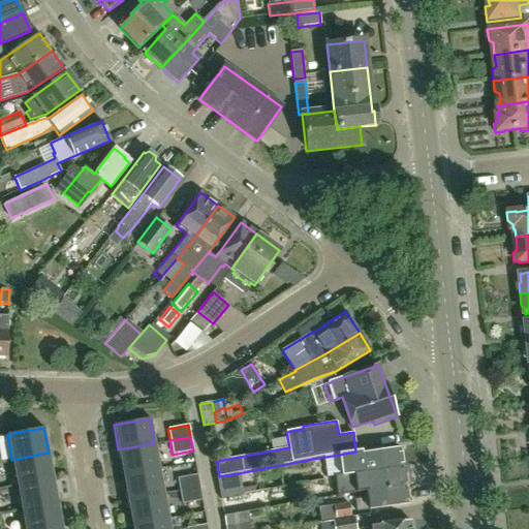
[(118,449),(123,475),(159,468),(154,443),(118,449)]
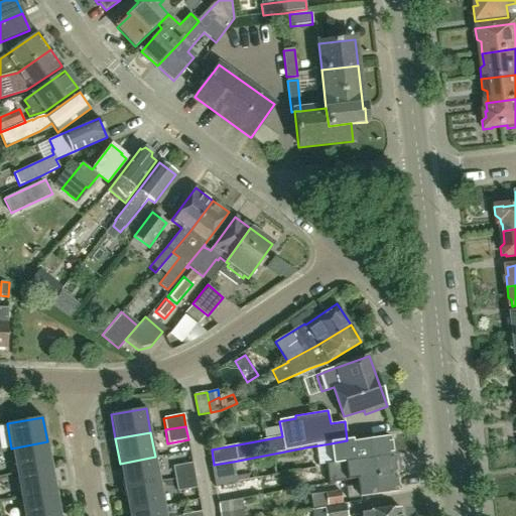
[(353,443),(352,439),(347,440),(331,443),(333,464),(332,465),(338,465),(355,462),(393,456),(390,437),(353,443)]
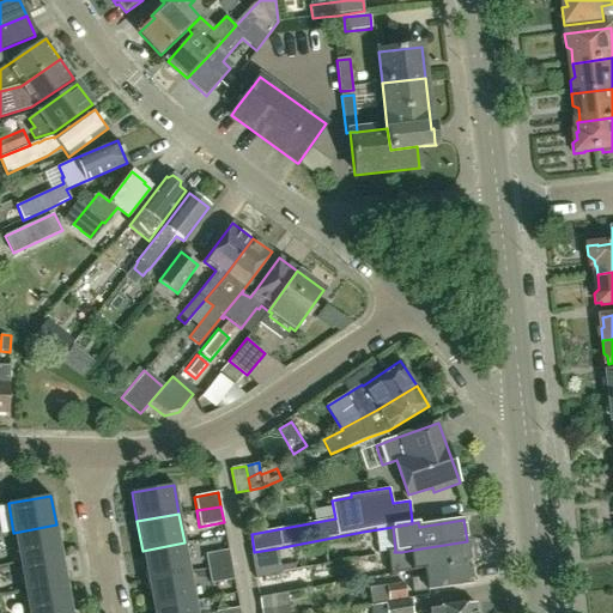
[(19,562),(61,553),(56,525),(13,533),(19,562)]
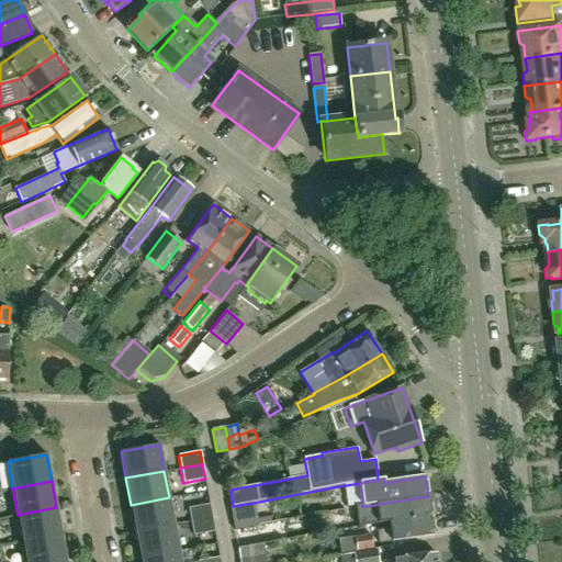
[(428,496),(386,503),(368,506),(369,516),(388,513),(389,521),(430,516),(430,515),(435,515),(434,507),(435,503),(434,499),(433,496),(428,496)]
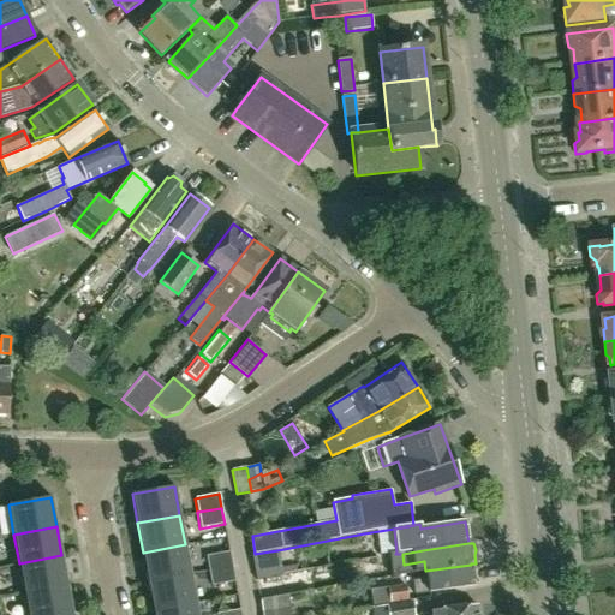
[(185,544),(143,553),(148,581),(190,574),(185,544)]
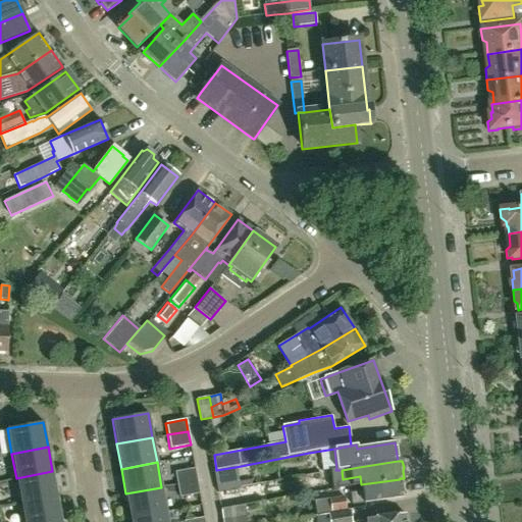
[(236,467),(216,470),(214,470),(217,492),(264,483),(263,483),(239,487),(236,467)]
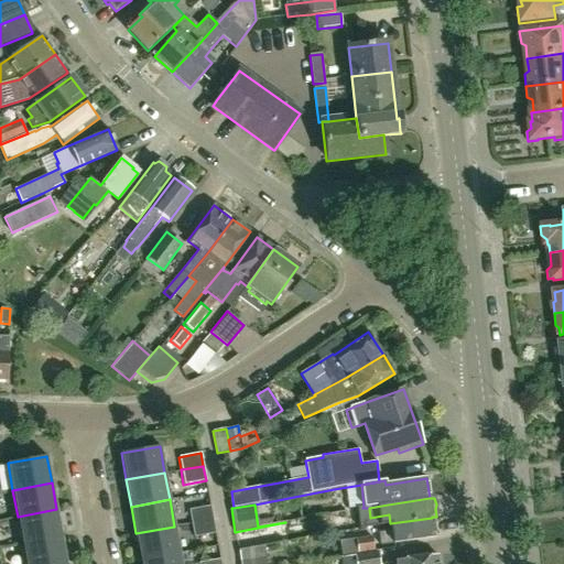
[(188,510),(191,523),(213,519),(210,507),(188,510)]
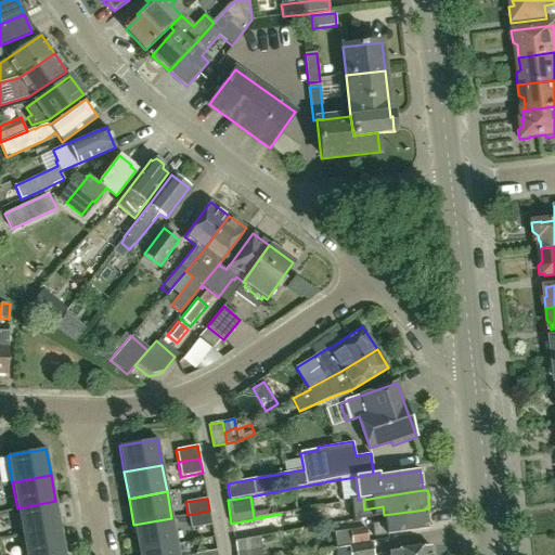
[(17,508),(22,534),(60,528),(55,501),(17,508)]
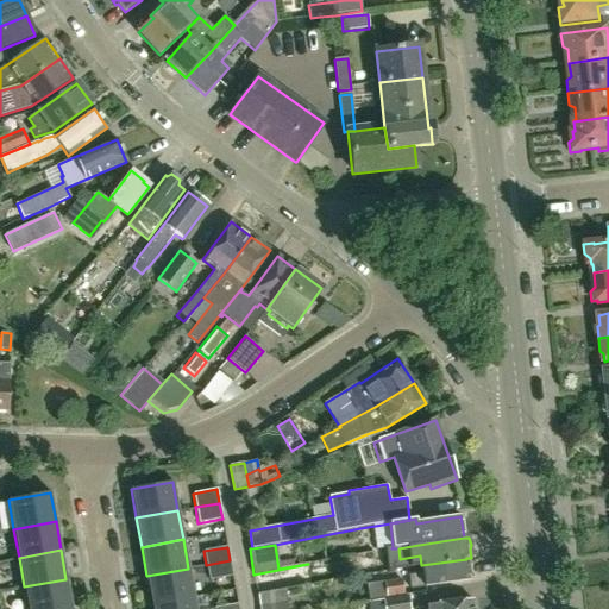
[(470,581),(466,559),(421,565),(422,572),(409,575),(410,589),(470,581)]
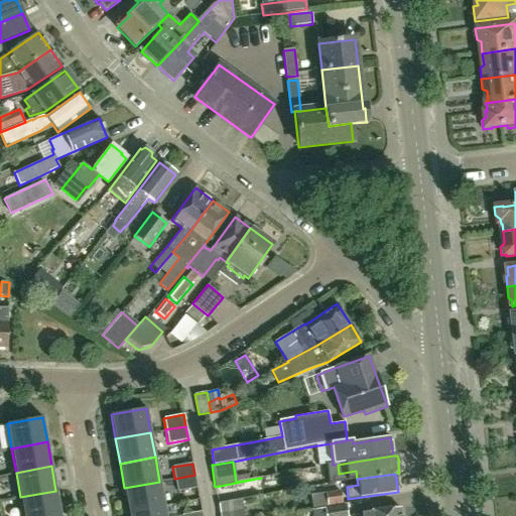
[(198,488),(195,475),(174,479),(177,492),(198,488)]
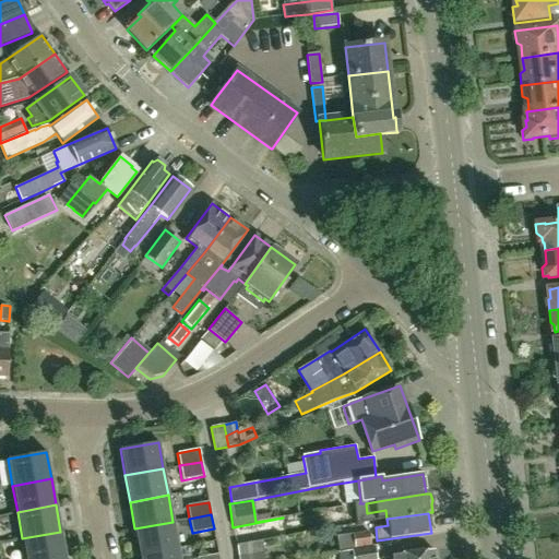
[(134,528),(140,555),(178,548),(173,522),(134,528)]
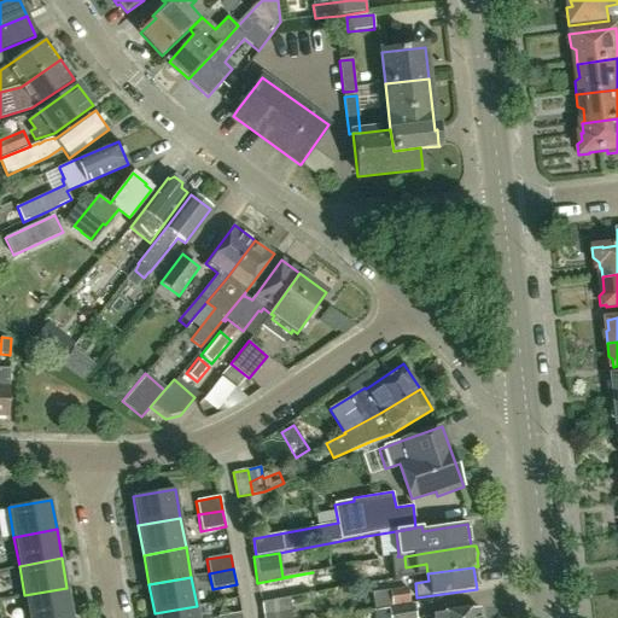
[(392,607),(410,604),(407,587),(389,590),(374,593),(375,596),(373,596),(375,608),(392,606),(392,607)]
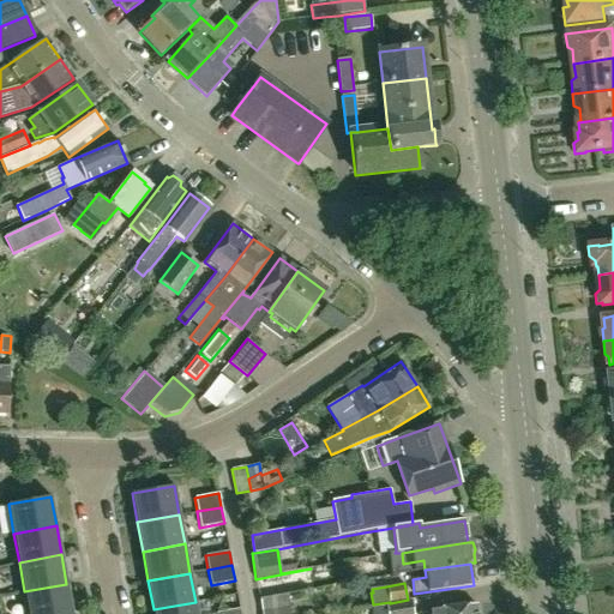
[(28,613),(64,613),(72,613),(66,584),(24,591),(28,613)]
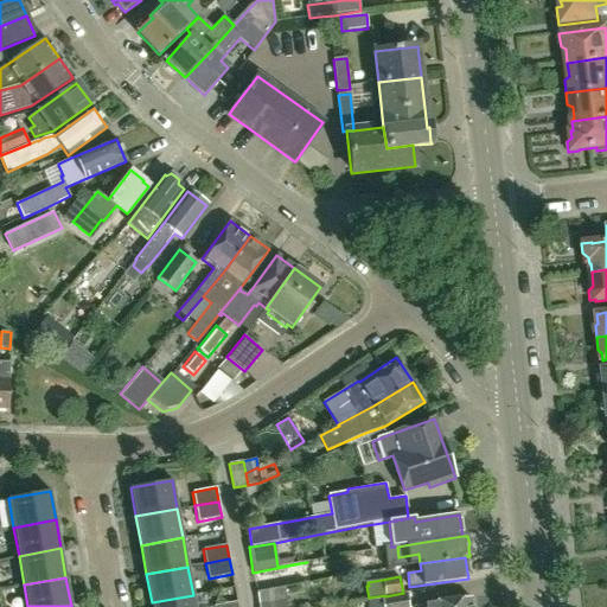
[(256,593),(259,606),(287,606),(283,588),(256,593)]
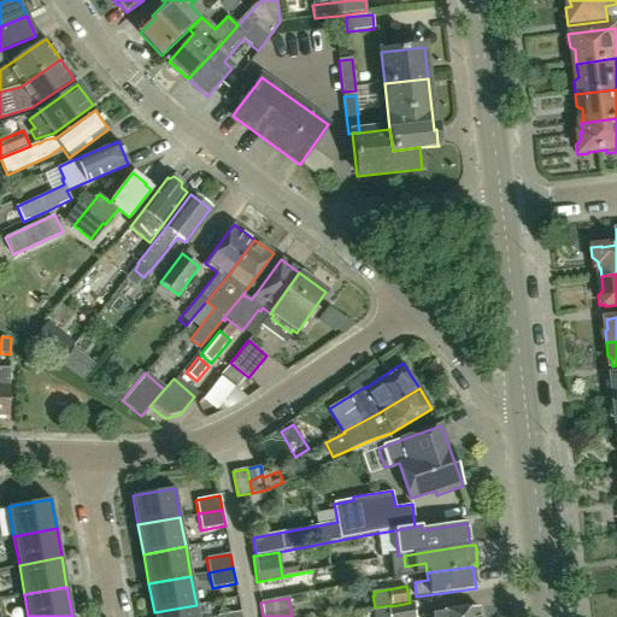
[(415,616),(413,604),(389,607),(389,609),(388,609),(389,616),(415,616)]
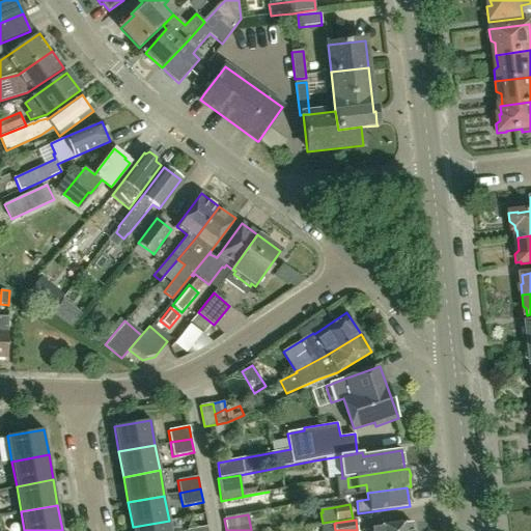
[(133,527),(133,530),(170,530),(169,521),(133,527)]
